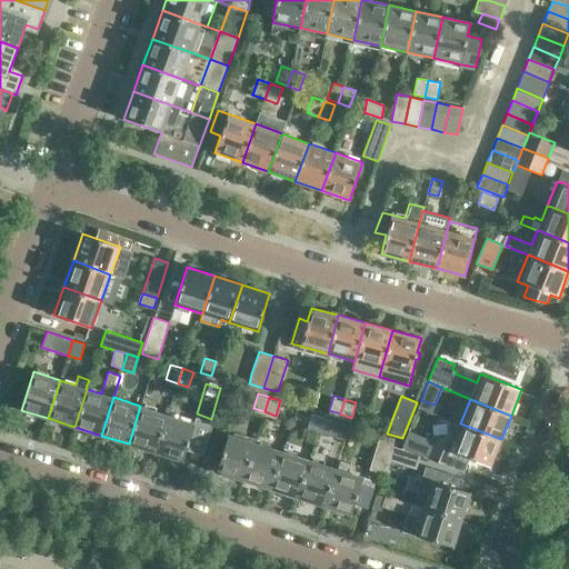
[(140,406),(129,443),(156,452),(168,415),(140,406)]
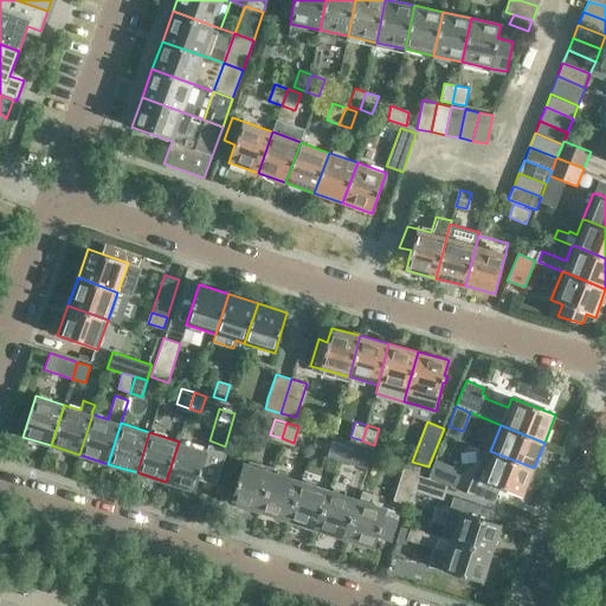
[(343,440),(331,437),(327,452),(340,457),(343,440)]
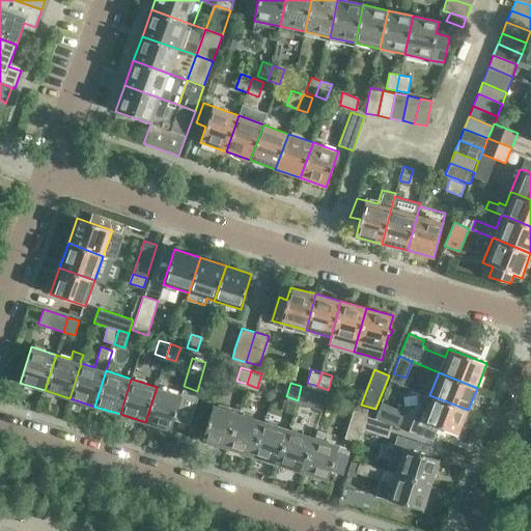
[(312,390),(301,386),(298,400),(307,403),(312,390)]
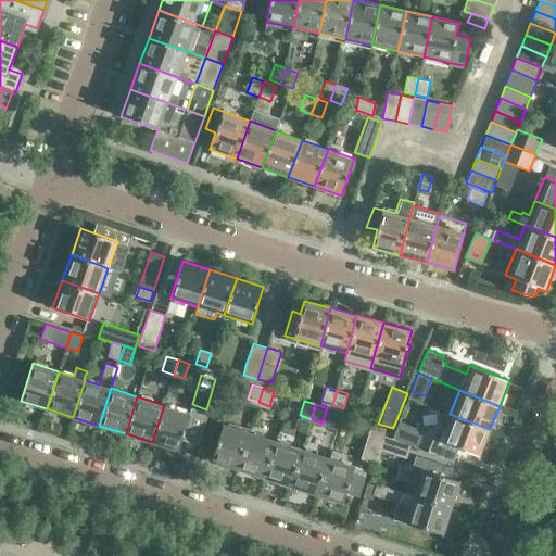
[(164,405),(152,442),(179,451),(190,413),(164,405)]
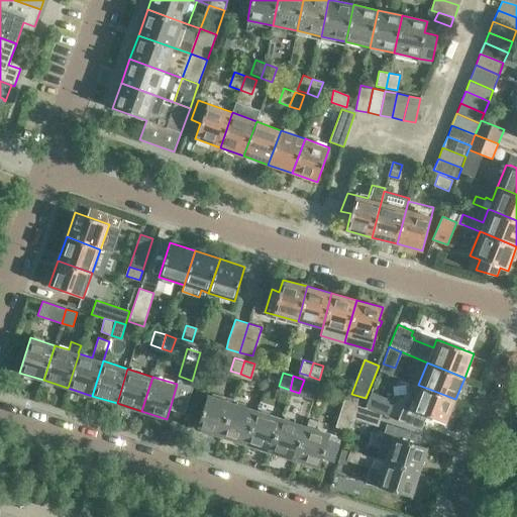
[(408,409),(411,410),(445,424),(455,399),(418,385),(408,409)]
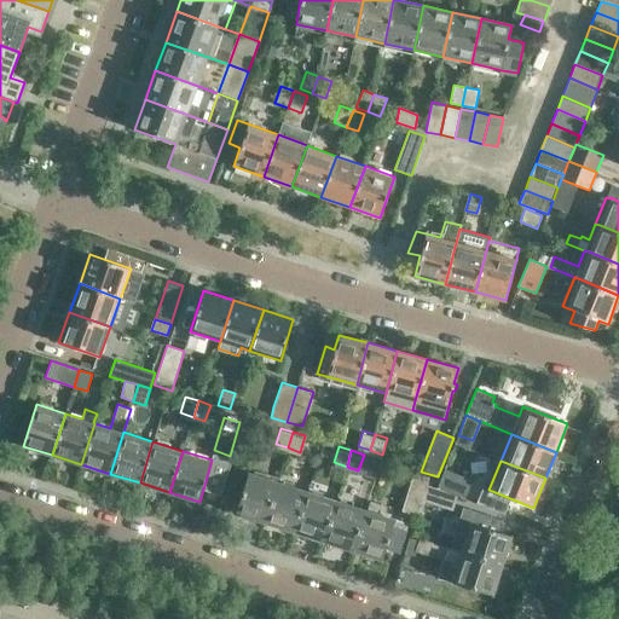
[(438,486),(457,496),(466,498),(472,480),(444,469),(437,486),(438,486)]
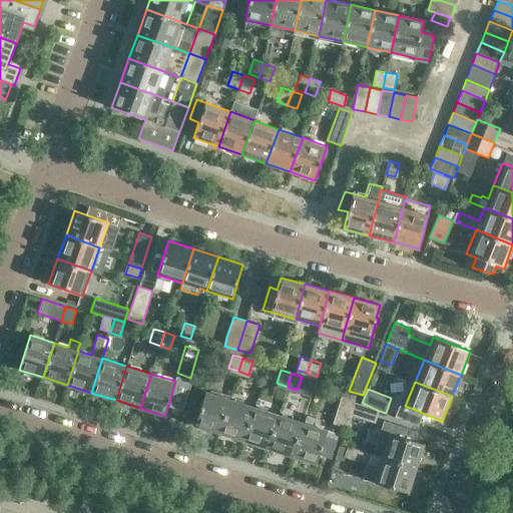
[(229,398),(205,391),(195,425),(219,433),(229,398)]
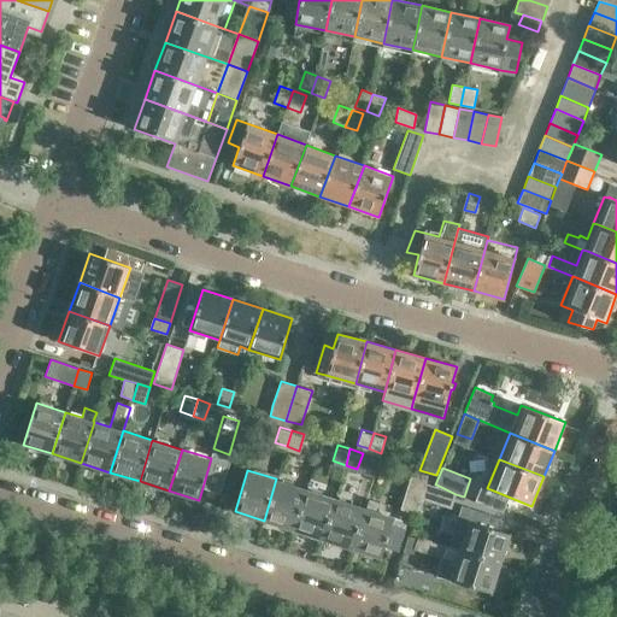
[(416,513),(421,498),(425,483),(428,476),(412,471),(400,509),(416,513)]
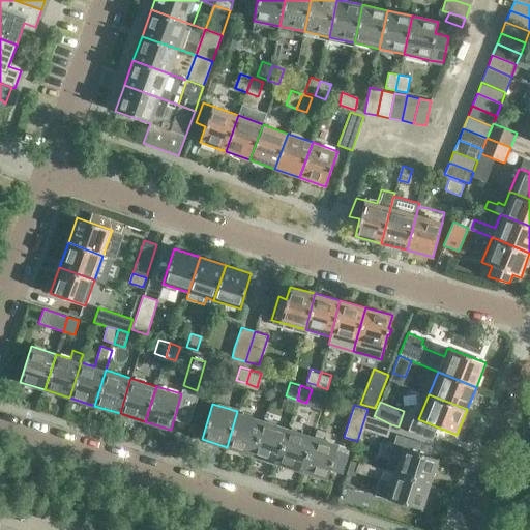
[(237,411),(227,447),(252,455),(263,419),(237,411)]
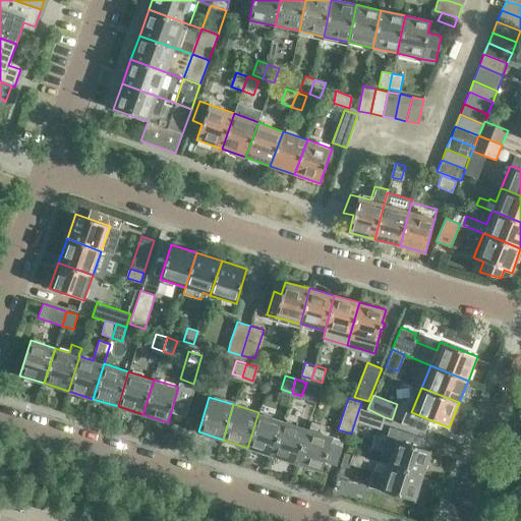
[(385,417),(359,408),(355,420),(381,429),(385,417)]
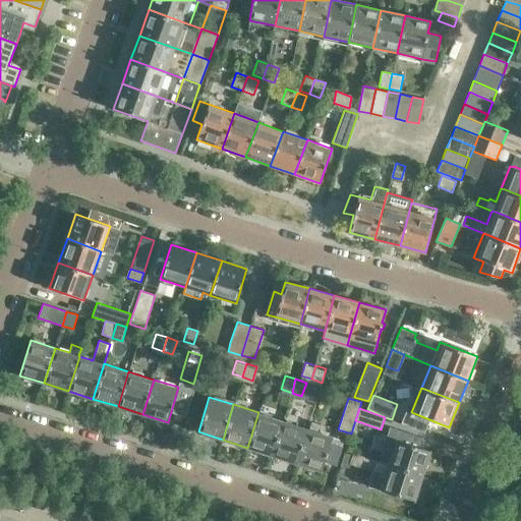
[(258,412),(247,448),(272,455),(283,420),(258,412)]
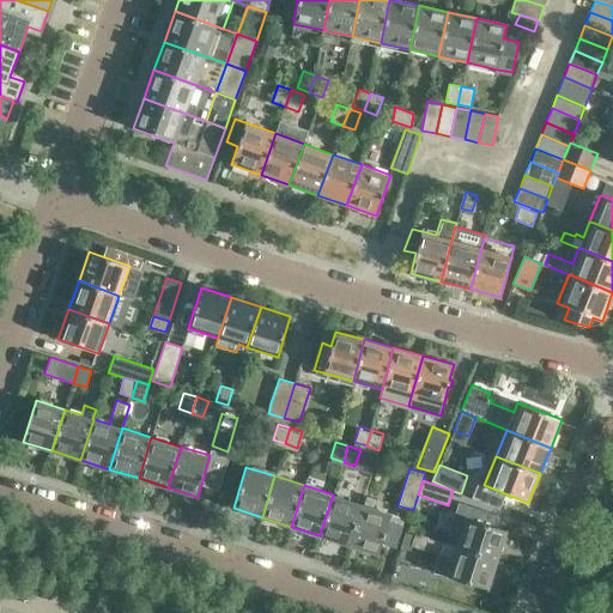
[(333,495),(320,535),(349,545),(362,503),(333,495)]
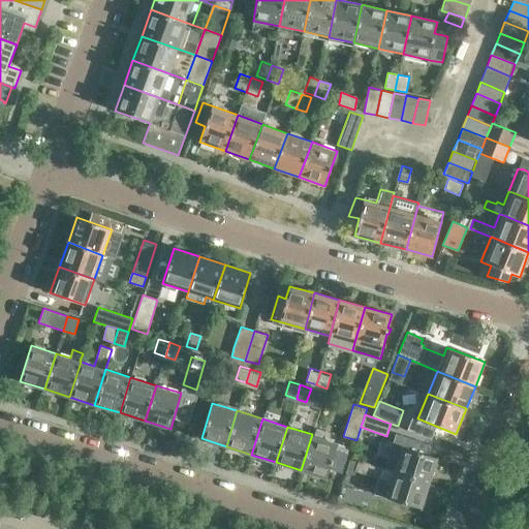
[(312,434),(301,470),(327,478),(330,468),(342,472),(349,446),(334,441),(335,439),(325,435),(327,431),(316,428),(314,435),(312,434)]
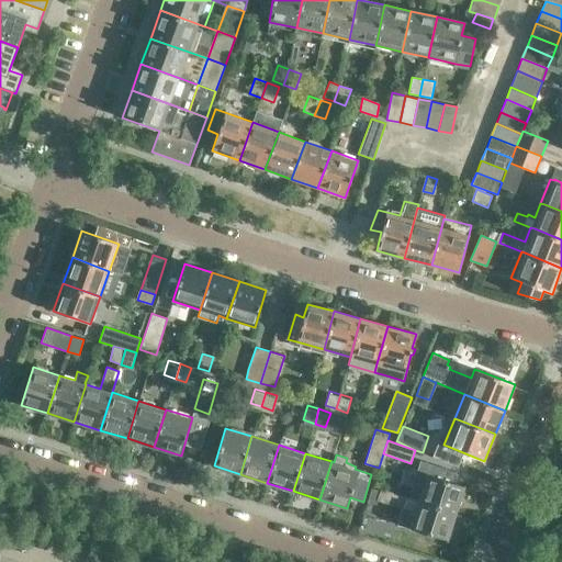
[(427,474),(418,499),(457,512),(464,486),(427,474)]
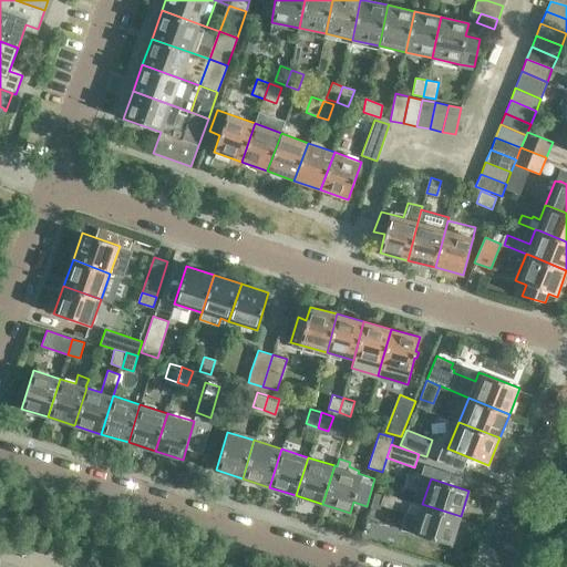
[(380,504),(406,513),(401,529),(413,533),(452,545),(461,516),(422,504),(409,501),(383,493),(380,504)]
